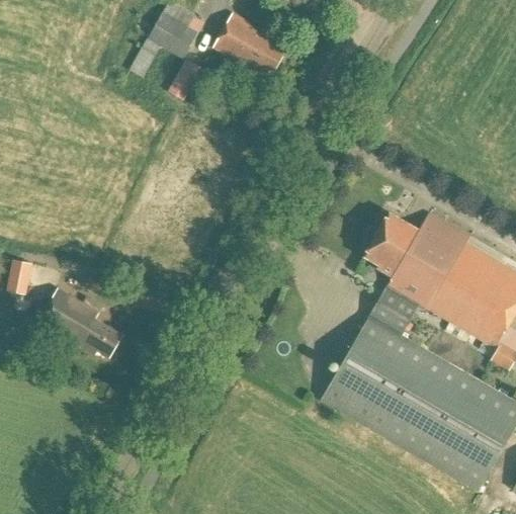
[(193,13),(169,0),(166,0),(160,11),(126,70),(140,77),(157,45),(180,58),(201,21),(191,15),(193,13)]
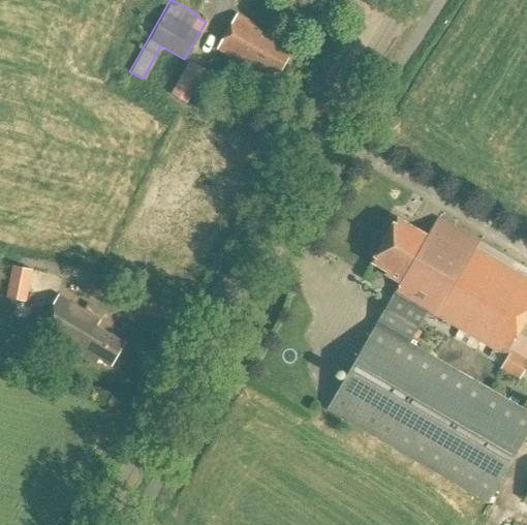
[(278,73),(288,54),(283,51),(285,48),(271,39),(273,34),(236,12),(215,49),(268,79),(272,71),(278,73)]
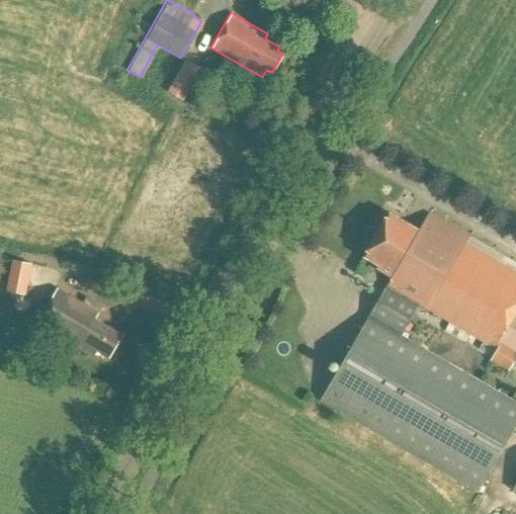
[(199,67),(184,58),(166,90),(182,99),(199,67)]
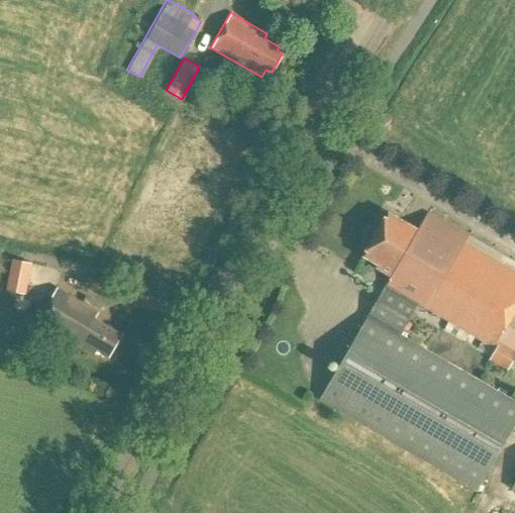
[(514,264),(425,213),(415,231),(386,214),(363,254),(378,264),(376,266),(391,276),(319,399),(479,492),(514,429),(514,399),(401,332),(418,303),(496,348),(490,360),(507,369),(514,354),(514,350),(495,339),(514,304),(514,264)]
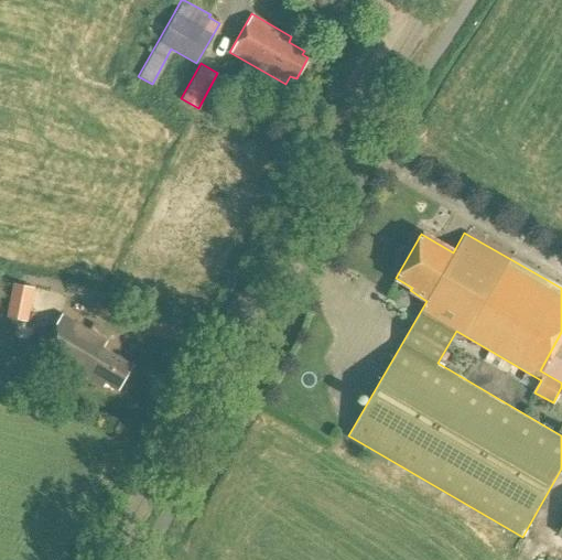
[(117,389),(131,363),(103,346),(107,340),(60,313),(40,350),(86,376),(88,375),(101,383),(105,381),(117,389)]
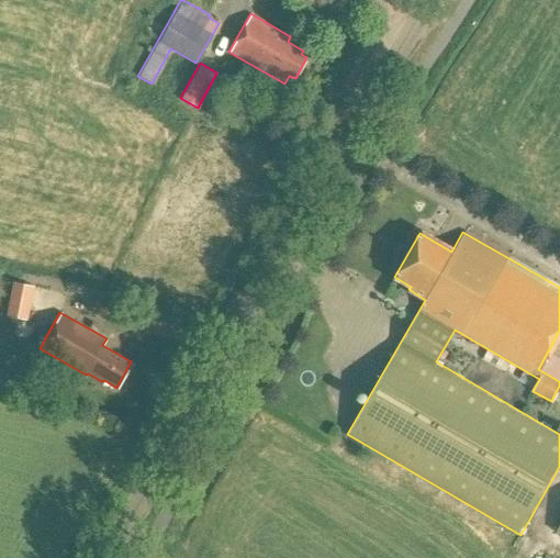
[(75,398),(71,391),(65,391),(60,394),(58,399),(59,403),(63,406),(68,408),(75,403),(75,398)]
